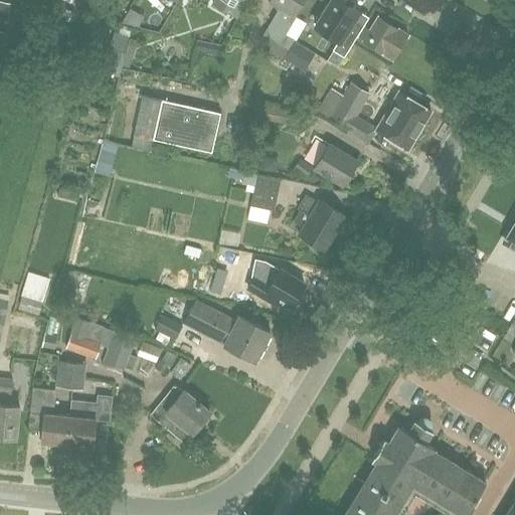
[(212,0),(211,3),(235,17),(245,0),(212,0)]
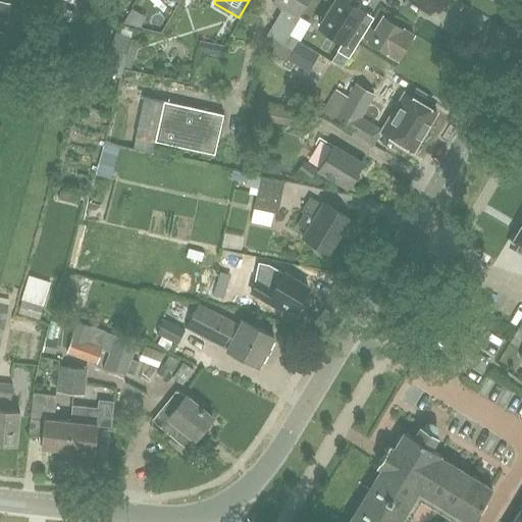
[(270,0),(284,8),(268,34),(273,51),(286,58),(305,27),(317,6),(306,0),(270,0)]
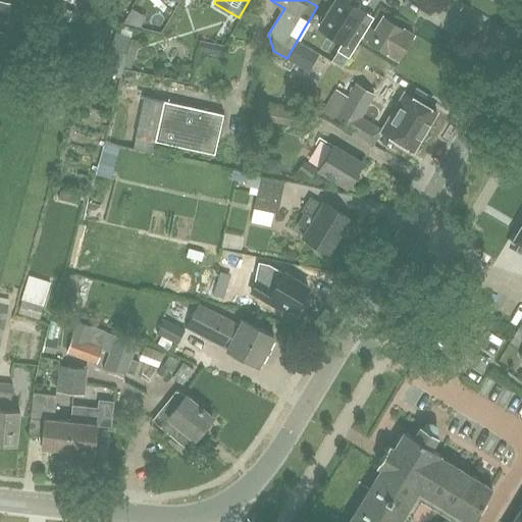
[(353,0),(333,0),(317,27),(341,41),(334,50),(346,57),(365,25),(355,19),(362,9),(352,3),(353,0)]
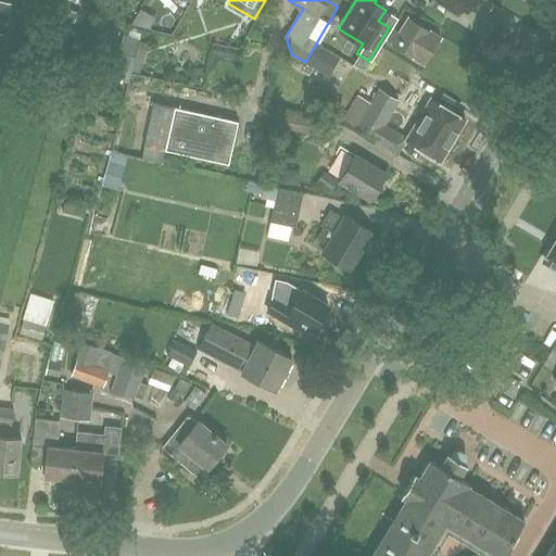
[(74,22),(77,13),(62,8),(59,15),(74,22)]
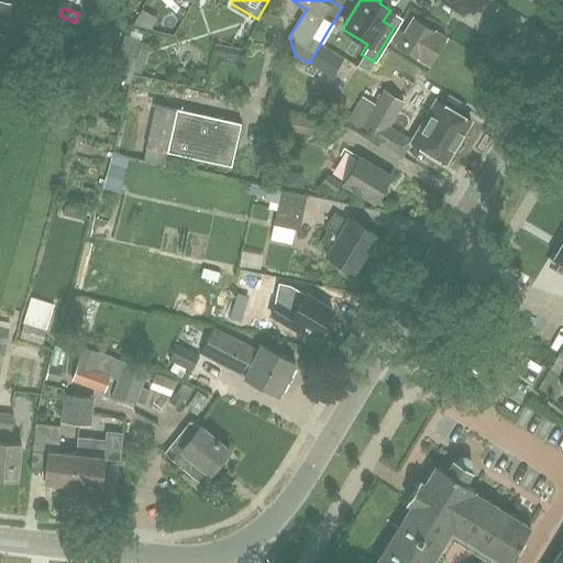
[(434,30),(433,31),(411,18),(403,32),(397,28),(389,40),(396,44),(416,56),(415,58),(428,67),(446,37),(434,30)]
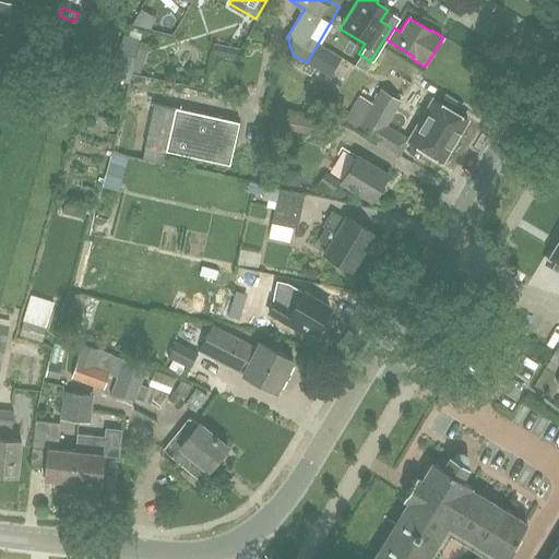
[(351,68),(332,79),(344,98),(363,87),(351,68)]
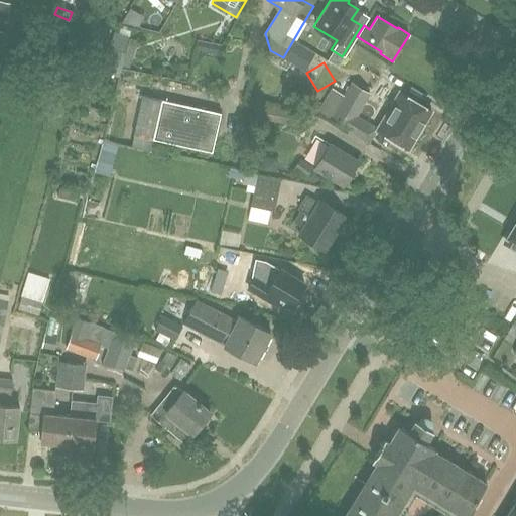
[(342,94),(330,88),(316,111),(349,130),(370,93),(349,81),(342,94)]
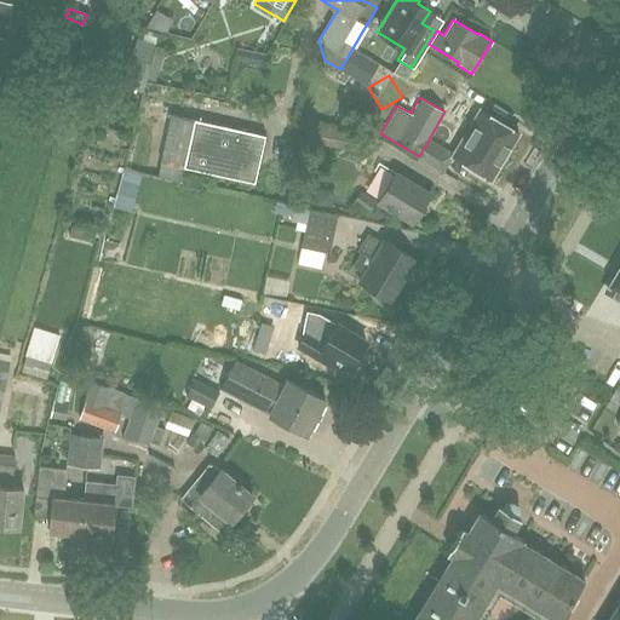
[(263,135),(193,118),(150,108),(148,116),(145,116),(133,170),(182,181),(185,166),(252,182),(263,135)]
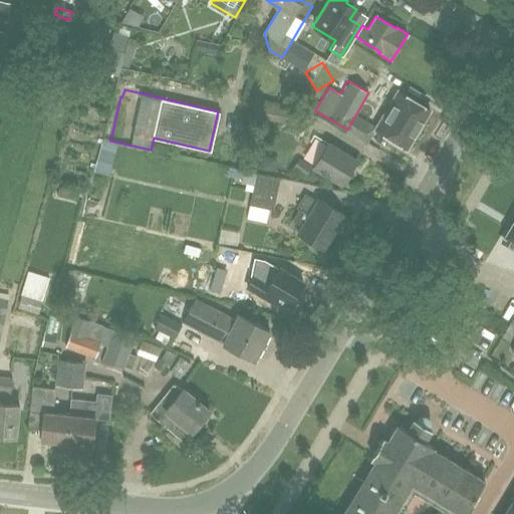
[(405,148),(428,109),(397,91),(374,130),(405,148)]
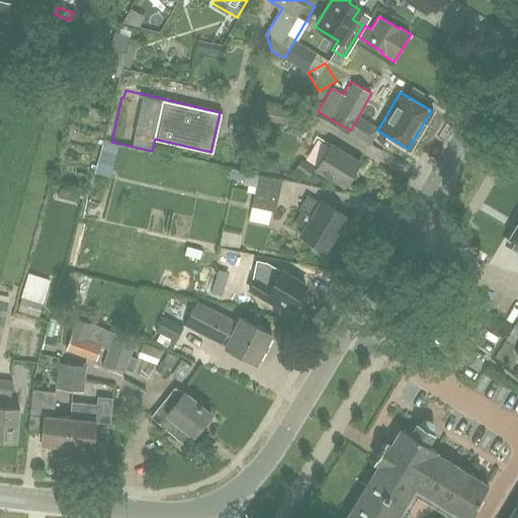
[(253,117),(287,123),(290,108),(256,101),(253,117)]
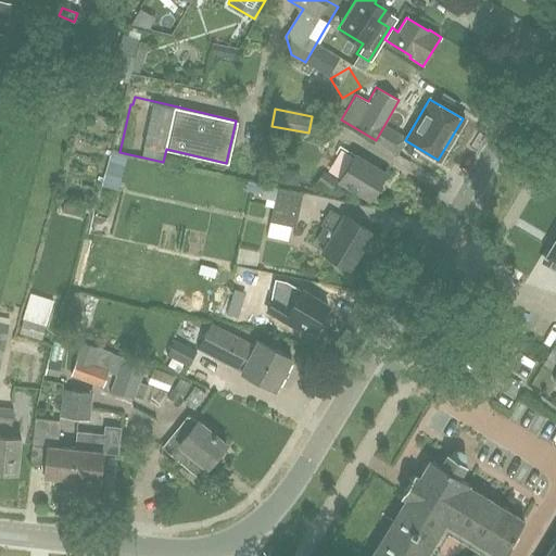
[(368,199),(383,172),(354,154),(338,181),(368,199)]
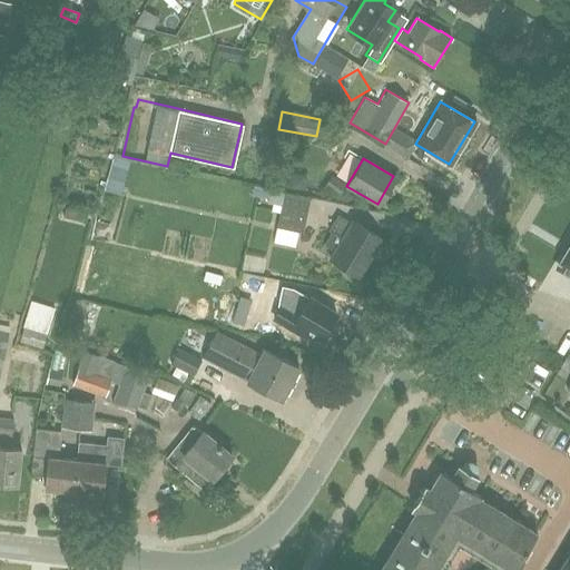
[(115,194),(134,195),(134,169),(116,169),(115,194)]
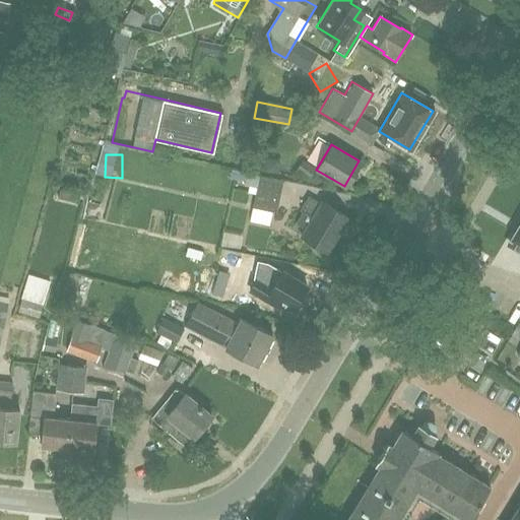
[(256,188),(252,206),(275,212),(281,181),(239,172),(237,179),(244,180),(242,185),(256,188)]
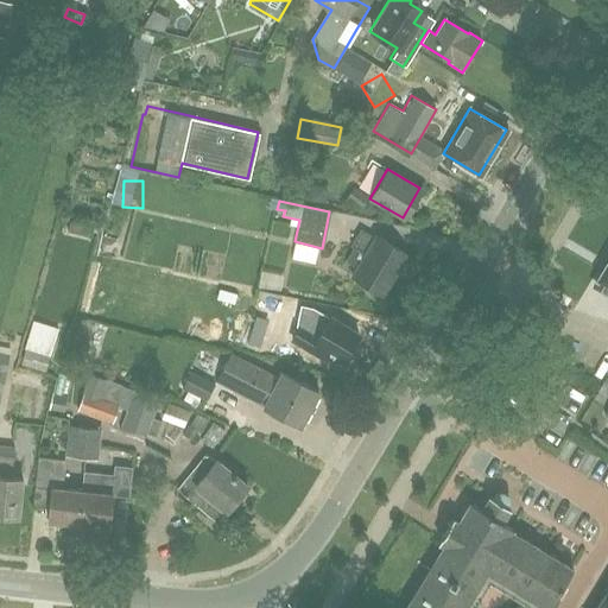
[(381,295),(405,254),(375,236),(374,239),(360,230),(350,246),(354,248),(346,261),(356,267),(350,277),(381,295)]
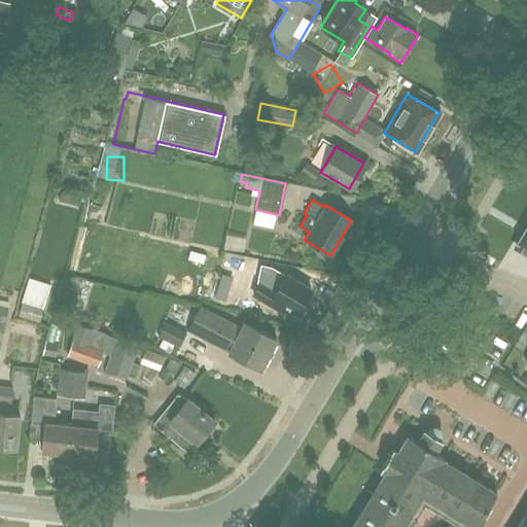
[(265,214),(261,230),(281,234),(285,218),(265,214)]
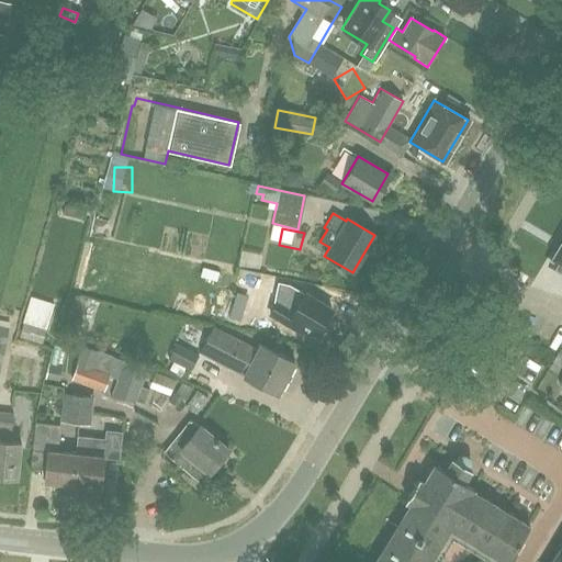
[(561,233),(558,242),(561,244),(550,263),(561,270),(561,233)]
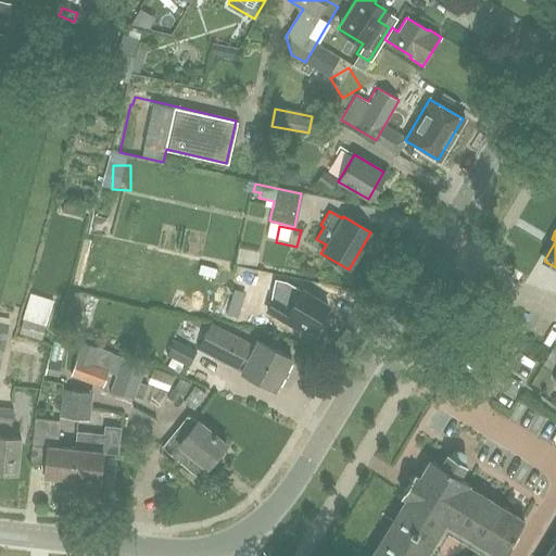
[(312,330),(326,306),(300,290),(289,308),(274,299),(267,311),(295,328),(300,323),(312,330)]
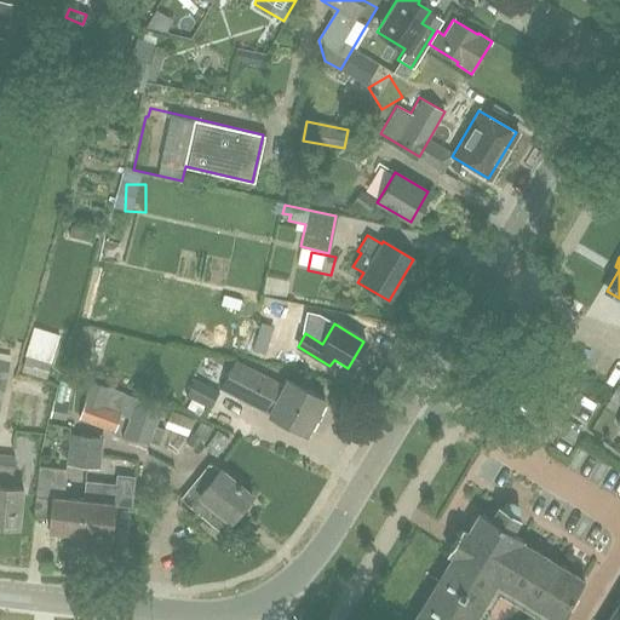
[(288,367),(297,334),(268,327),(259,360),(288,367)]
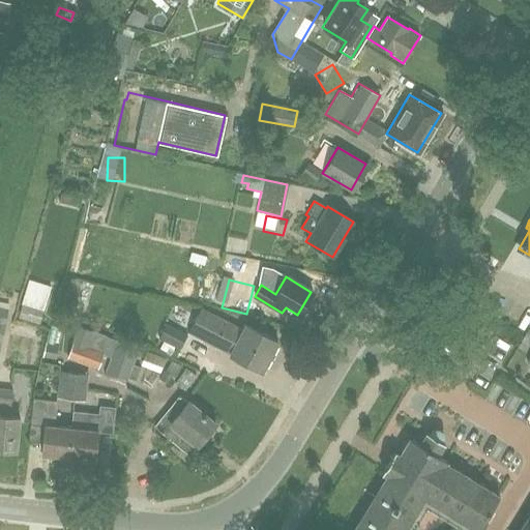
[(31,310),(53,314),(58,289),(36,285),(31,310)]
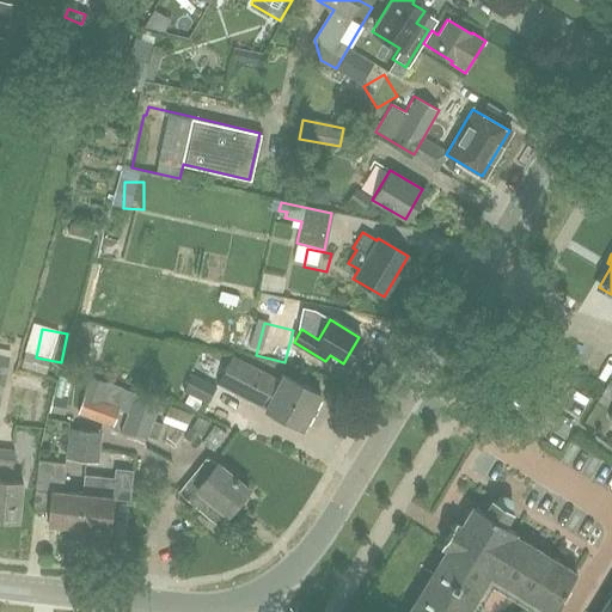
[(0,348),(0,393),(1,386),(10,350),(0,348)]
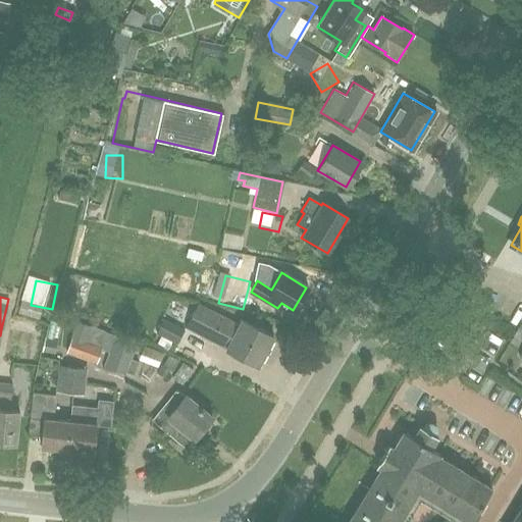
[(226,347),(239,324),(197,303),(185,325),(226,347)]
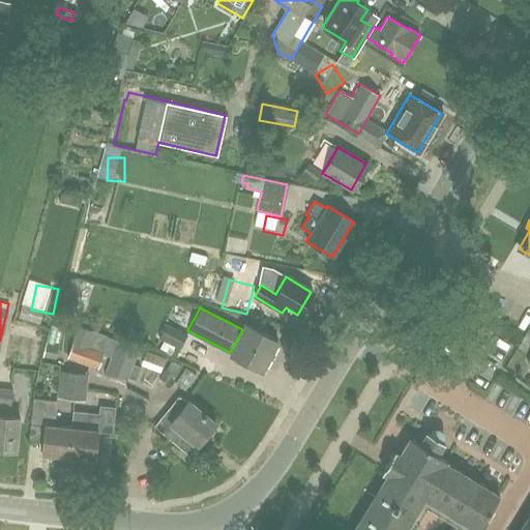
[(157,337),(178,349),(186,334),(166,324),(157,337)]
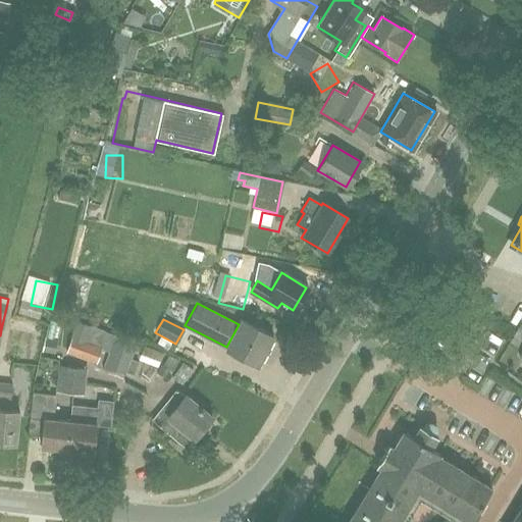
[(273,342),(269,340),(272,334),(241,319),(239,324),(226,347),(225,349),(257,365),(259,360),(263,362),(273,342)]
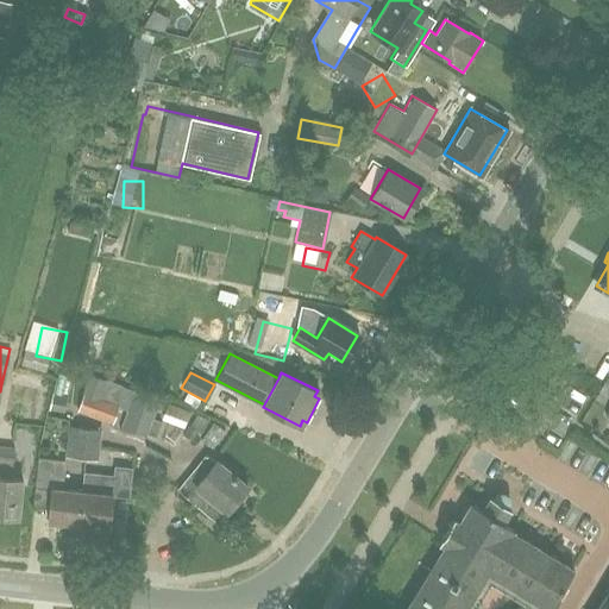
[(146,434),(155,438),(159,422),(152,419),(157,407),(155,406),(156,400),(158,394),(144,388),(142,393),(89,375),(76,412),(111,424),(118,408),(125,410),(119,427),(145,435),(146,434)]
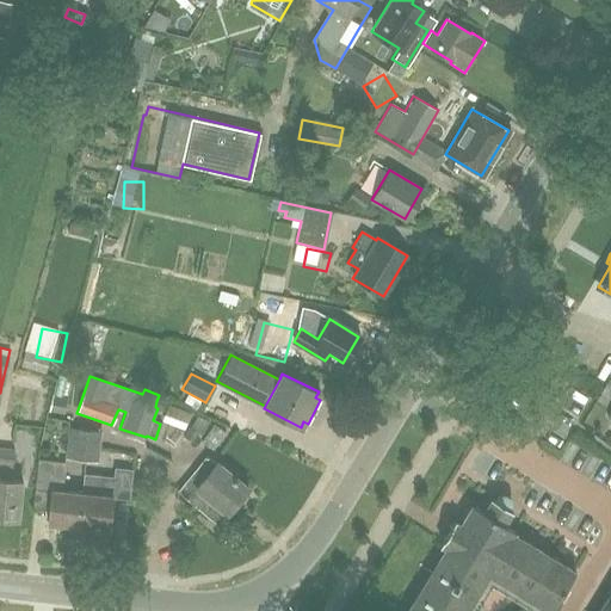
[(65,457),(97,462),(100,432),(68,427),(65,457)]
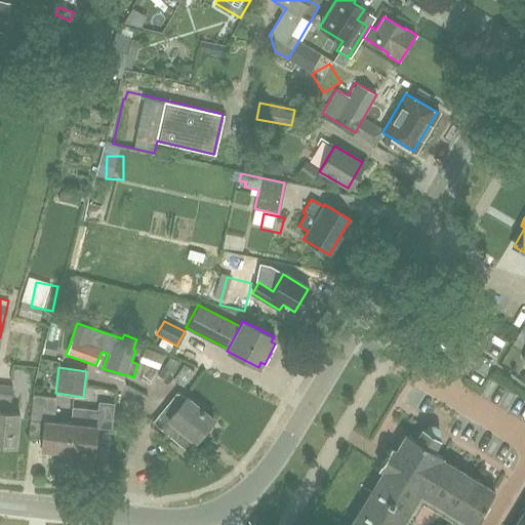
[(18,412),(9,411),(11,386),(0,384),(0,444),(14,446),(18,412)]
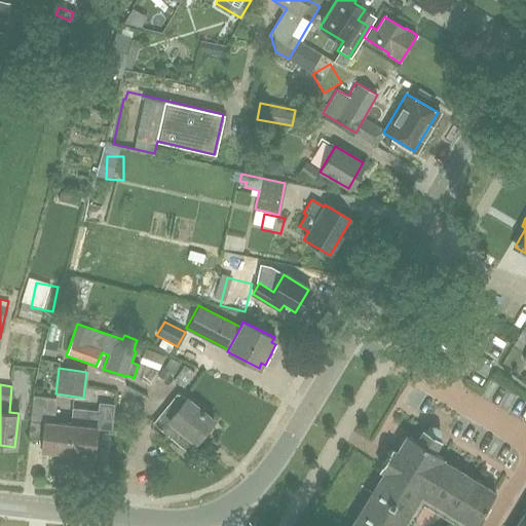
[(214,420),(186,398),(186,399),(178,392),(153,422),(161,429),(188,452),(214,420)]
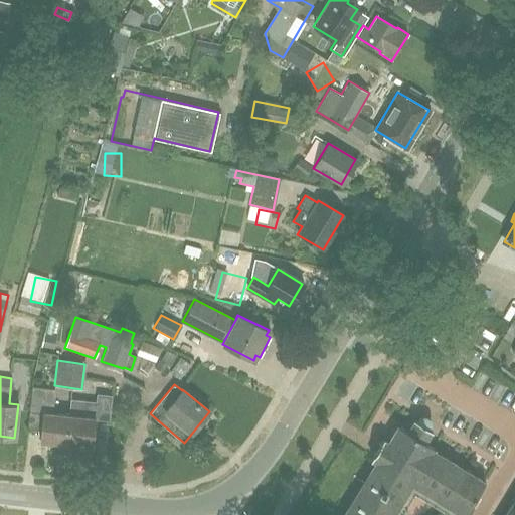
[(65,443),(68,415),(52,413),(55,388),(46,387),(31,386),(28,412),(39,413),(42,413),(39,441),(65,443)]
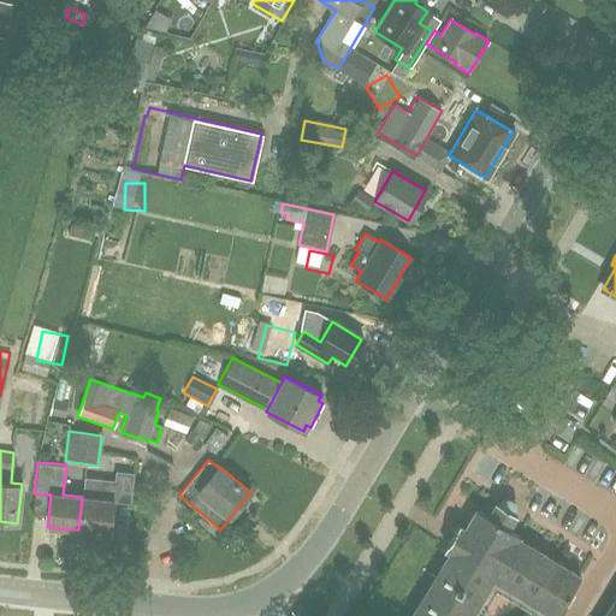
[(110,533),(112,502),(129,503),(132,473),(123,471),(123,472),(114,472),(114,480),(102,479),(84,478),(82,497),(78,529),(110,533)]
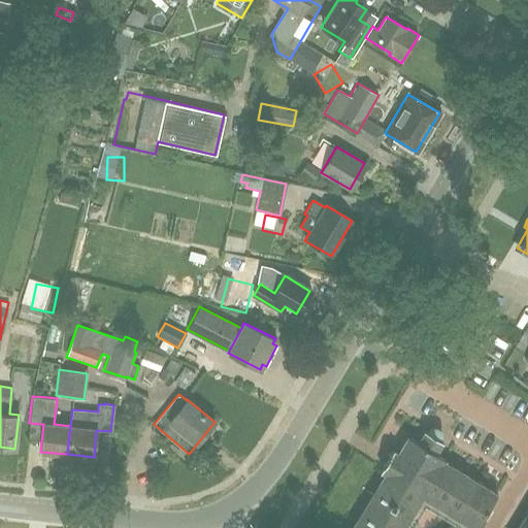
[(469,524),(475,527),(496,494),(443,461),(446,458),(435,452),(442,440),(440,439),(441,436),(440,432),(438,429),(436,428),(434,428),(430,429),(428,431),(425,430),(418,442),(408,436),(398,454),(392,450),(380,470),(385,472),(351,527),(402,527),(422,496),(450,513),(448,516),(467,527),(469,524)]
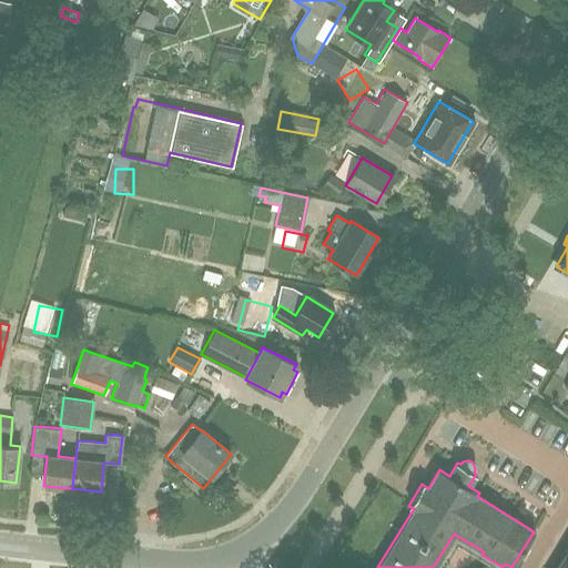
[(567,567),(567,549),(565,555),(556,567),(567,567)]
